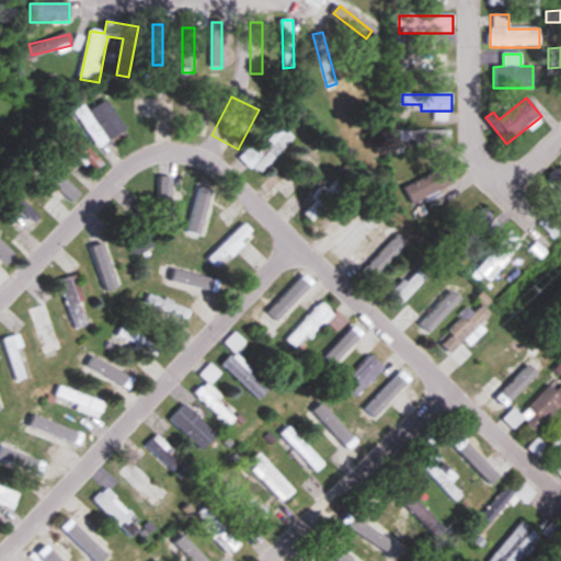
[(189,133),(205,136),(213,104),(195,100),(189,133)]
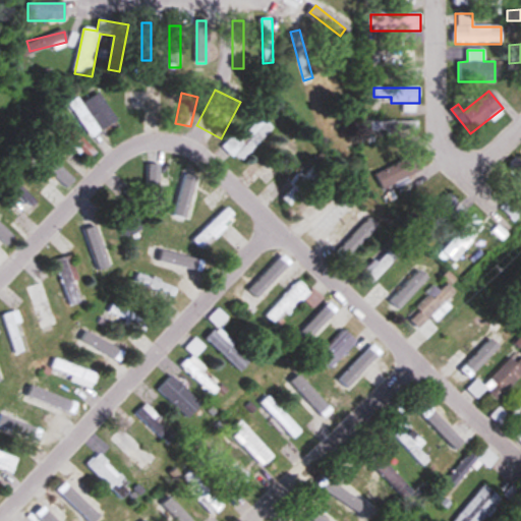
[(82,105),(77,98),(69,104),(92,138),(117,122),(99,94),(82,105)]
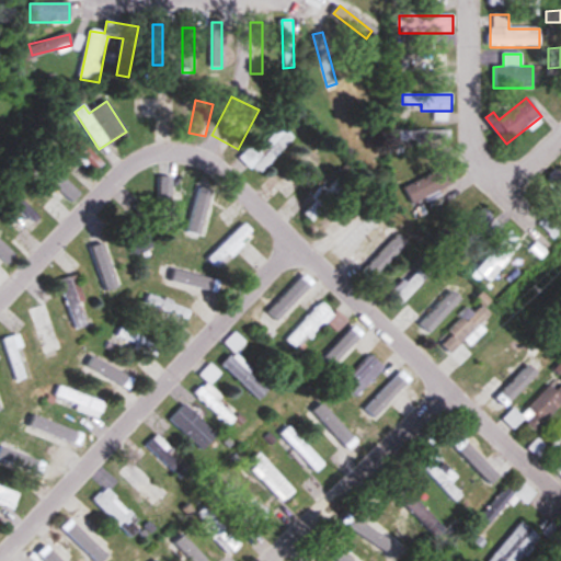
[(104,165),(67,128),(58,137),(95,174),(104,165)]
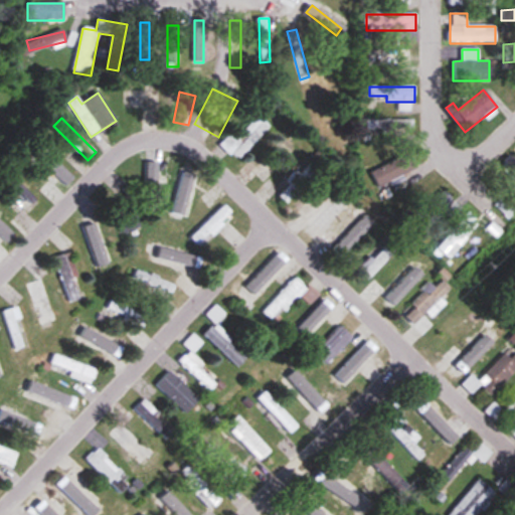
[(230,136),(221,145),(237,161),(270,130),(258,118),(234,140),(230,136)]
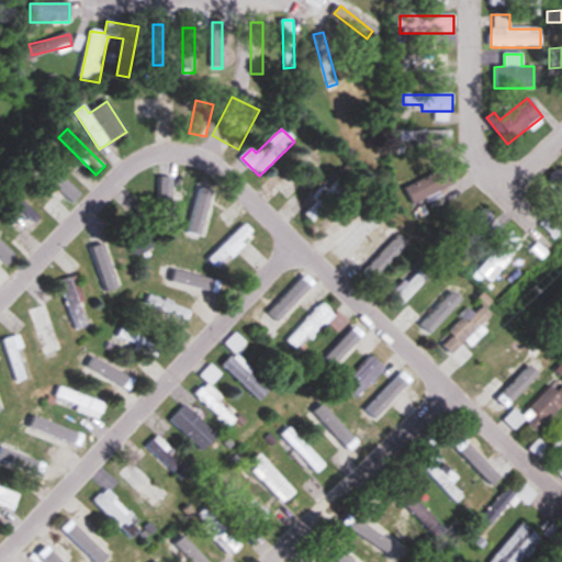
[(451,144),(451,131),(397,131),(397,144),(451,144)]
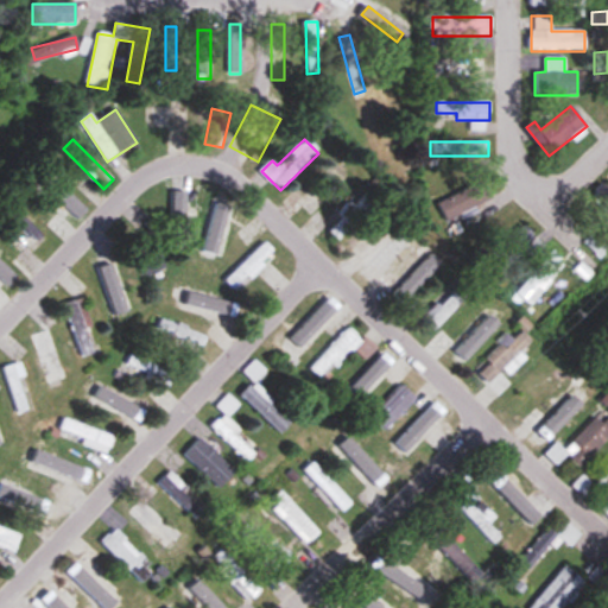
[(352,177),(343,169),(303,206),(311,215),(352,177)]
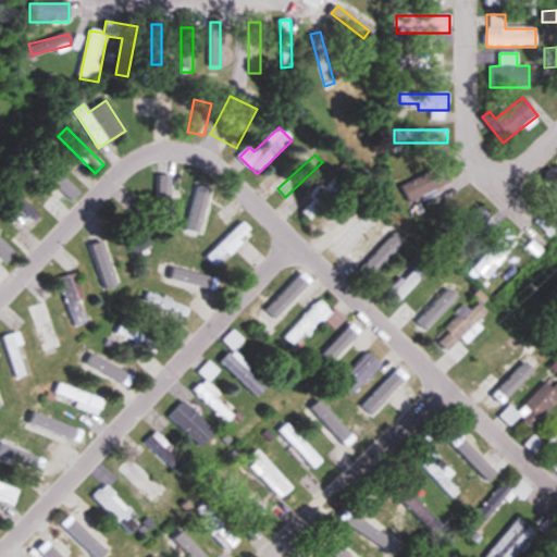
[(71,188),(45,162),(33,174),(59,200),(71,188)]
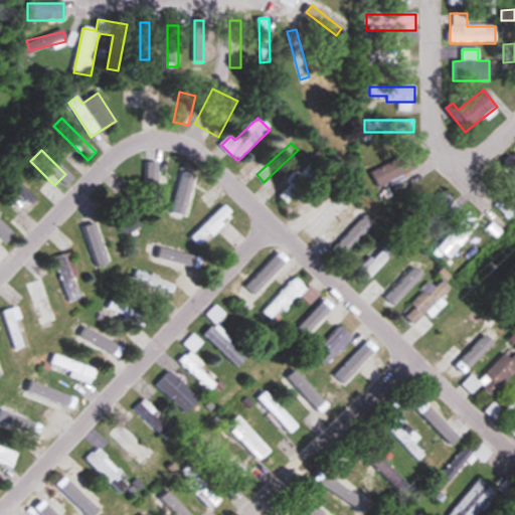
[(416,168),(411,155),(368,172),(373,185),(416,168)]
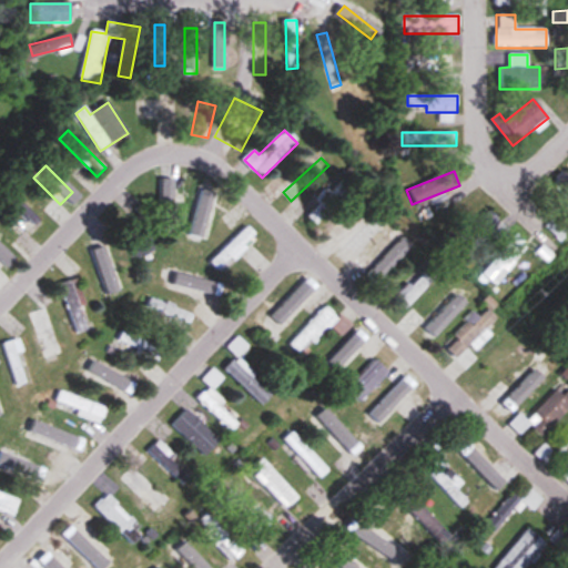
[(567,178),(563,173),(553,184),(567,200),(567,178)]
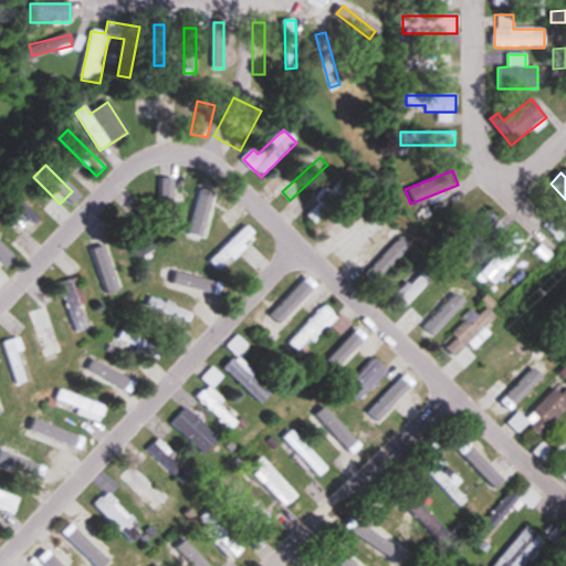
[(349,189),(338,178),(304,213),(314,223),(349,189)]
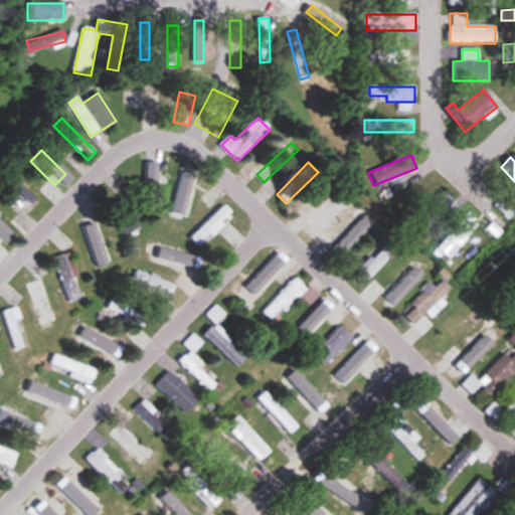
[(34,211),(41,204),(10,173),(2,181),(34,211)]
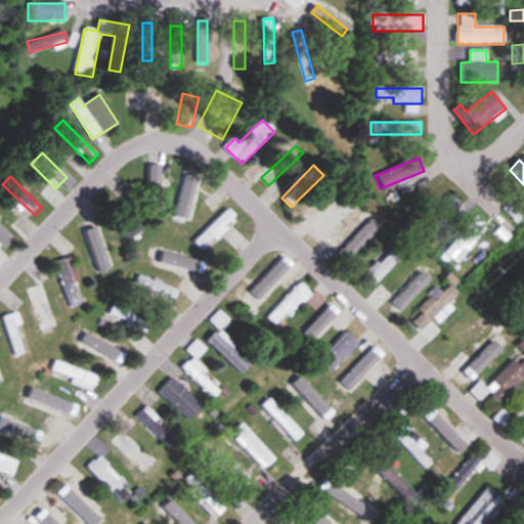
[(203,179),(186,176),(176,220),(192,224),(203,179)]
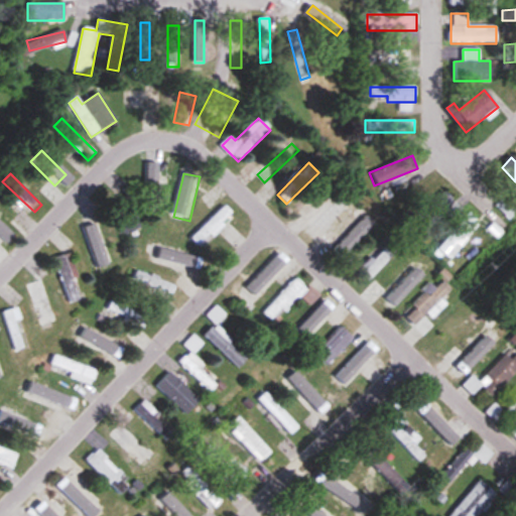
[(110,200),(124,238),(140,232),(127,194),(110,200)]
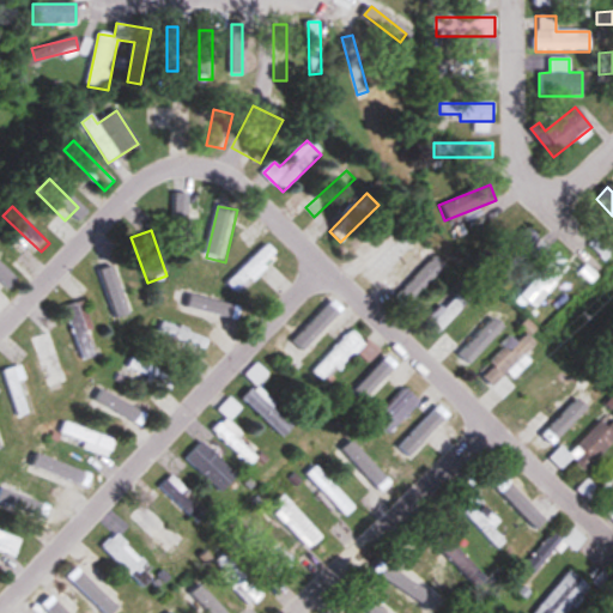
[(589,246),(604,262),(612,255),(596,237),(589,246)]
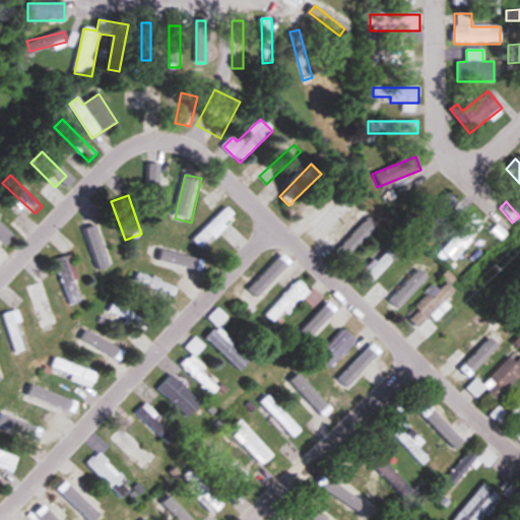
[(377,225),(368,215),(334,247),(343,257),(377,225)]
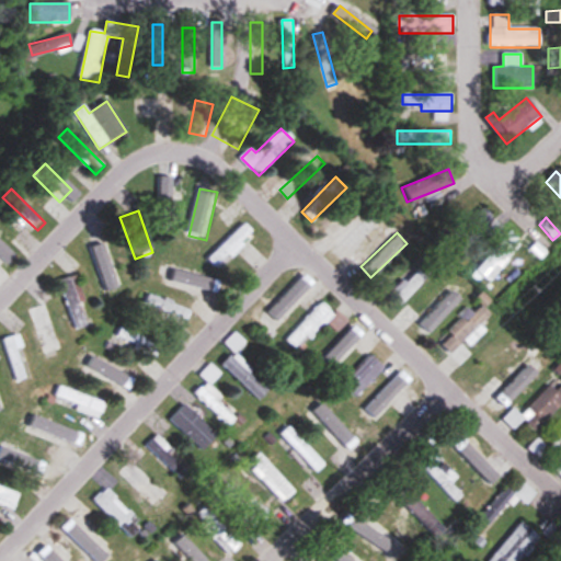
[(90,247),(104,289),(121,284),(106,241),(90,247)]
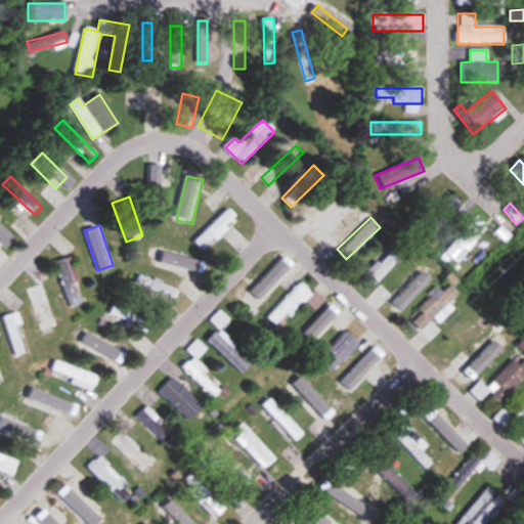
[(364,273),(373,284),(406,252),(397,243),(364,273)]
